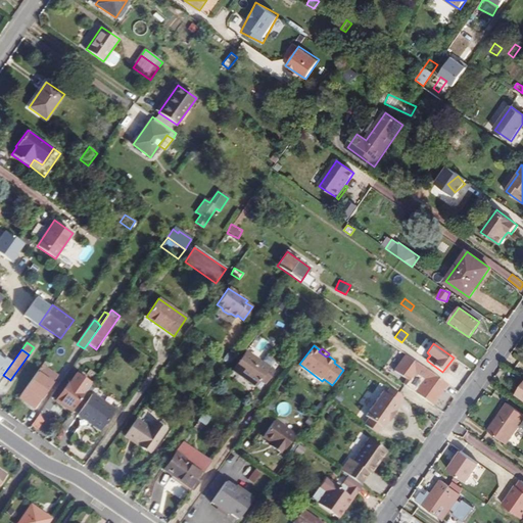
[(258,380),(265,384),(272,373),(257,363),(258,362),(245,351),(232,371),(254,386),(258,380)]
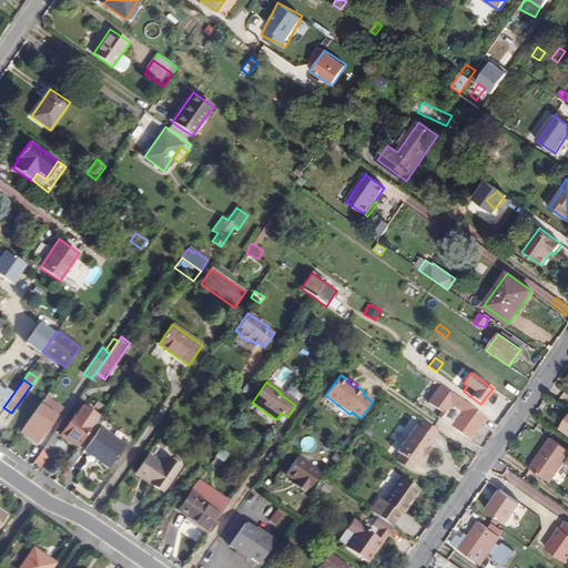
[(482,425),(486,418),(440,386),(439,386),(427,403),(440,412),(444,414),(439,419),(469,439),(480,424),(482,425)]
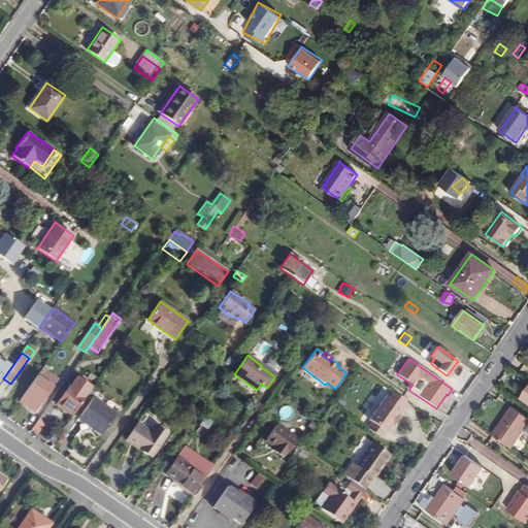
[(53,386),(37,375),(32,383),(47,394),(53,386)]
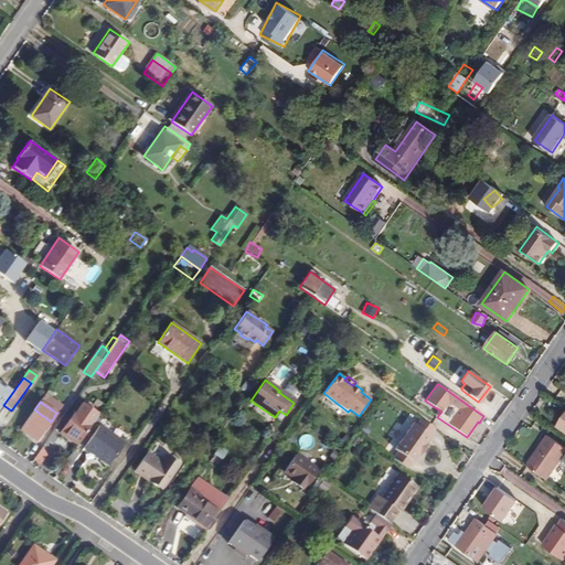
[(77,445),(77,444),(93,423),(97,415),(82,405),(76,413),(75,412),(61,434),(77,445)]
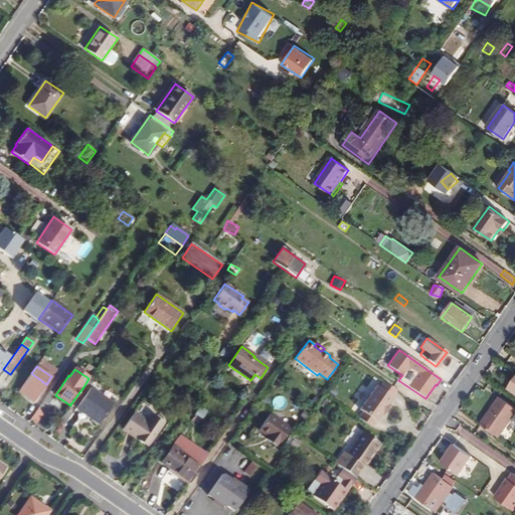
[(34,402),(46,384),(31,373),(18,391),(34,402)]
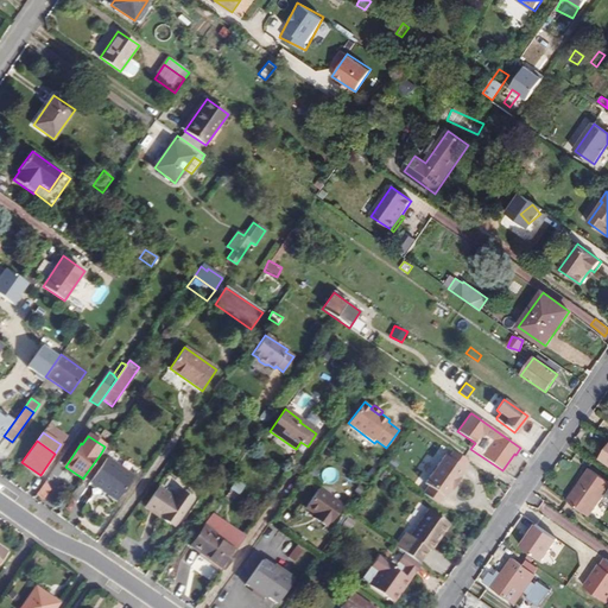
[(138,469),(112,451),(107,458),(133,476),(138,469)]
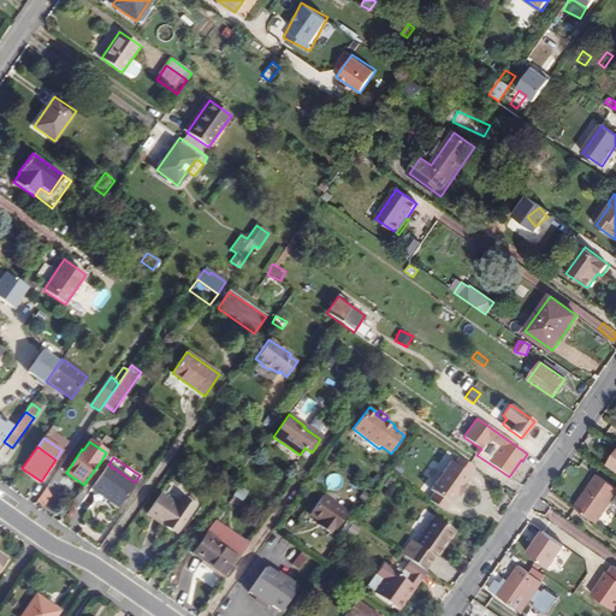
[(458,457),(454,463),(450,461),(431,490),(434,493),(430,501),(443,510),(449,503),(450,504),(471,475),(469,474),(474,467),(458,457)]
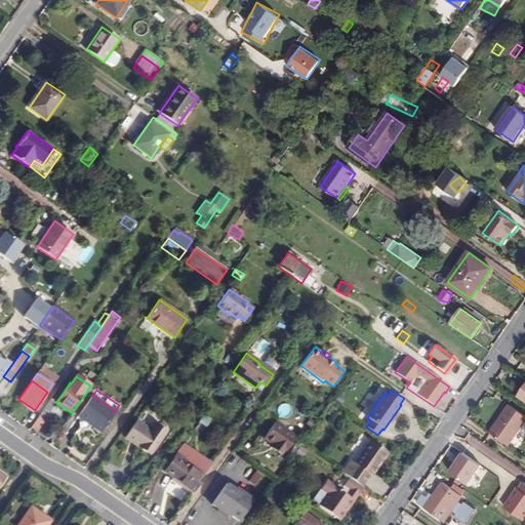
[(86,393),(72,412),(78,416),(101,432),(115,411),(92,396),(91,396),(86,393)]
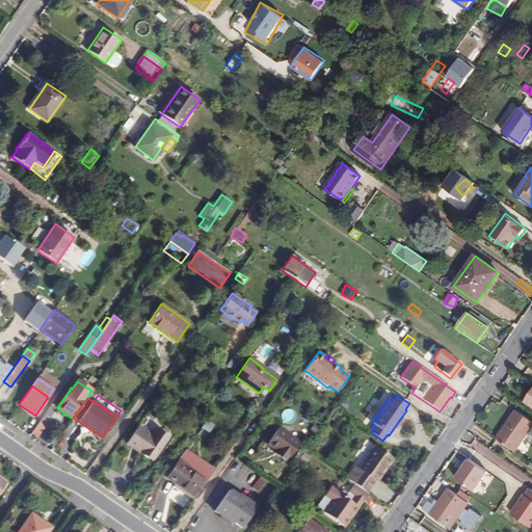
[(288,408),(280,416),(287,423),(295,416),(288,408)]
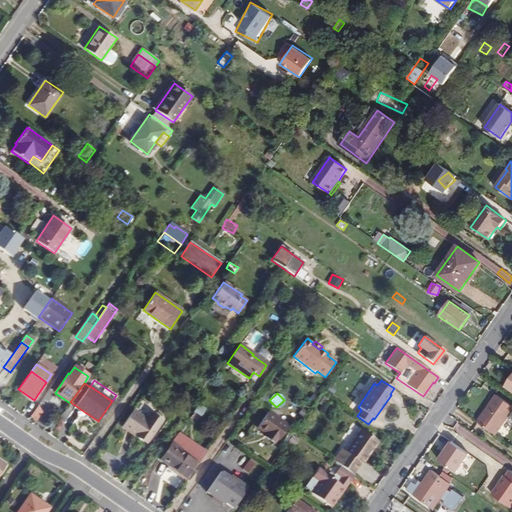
[(326,398),(322,395),(317,402),(321,405),(326,398)]
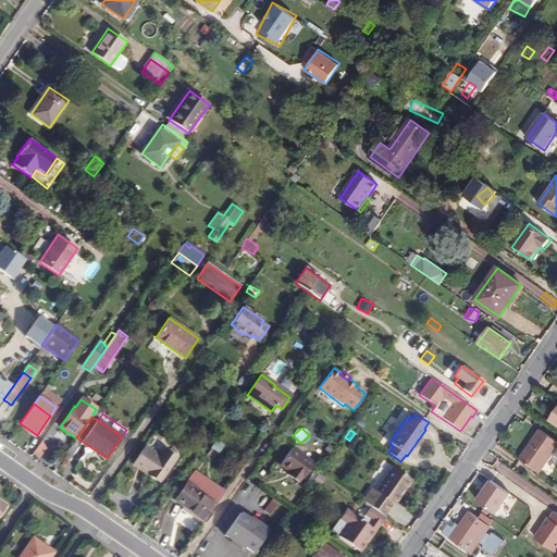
[(540,473),(556,447),(556,441),(541,430),(519,459),(540,473)]
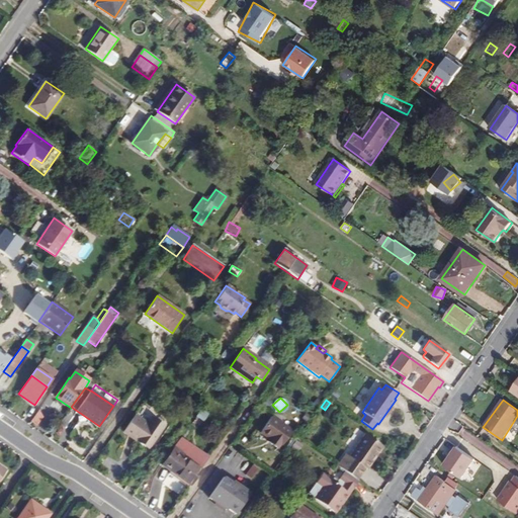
[(203,421),(208,414),(201,409),(196,417),(203,421)]
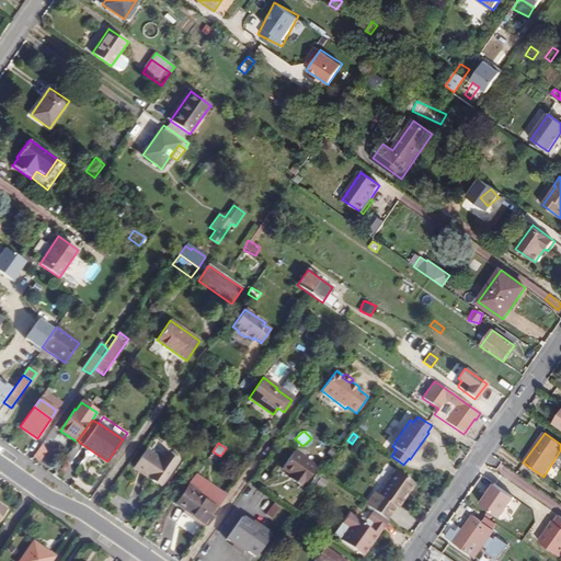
[(32,457),(47,468),(56,455),(39,444),(32,457)]
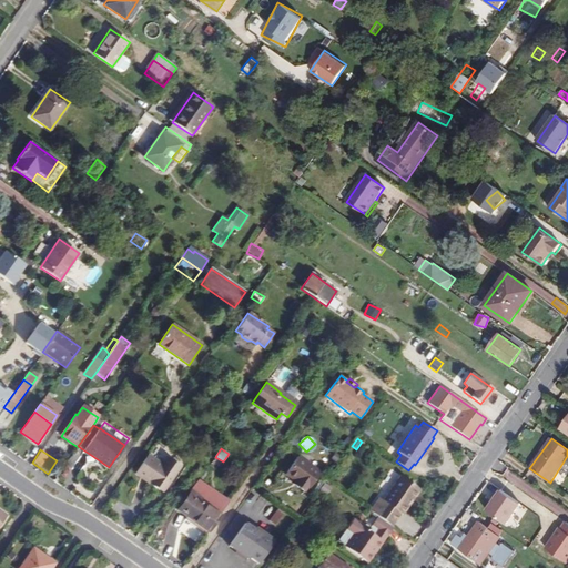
[(135,475),(162,493),(180,467),(168,459),(163,467),(148,457),(135,475)]
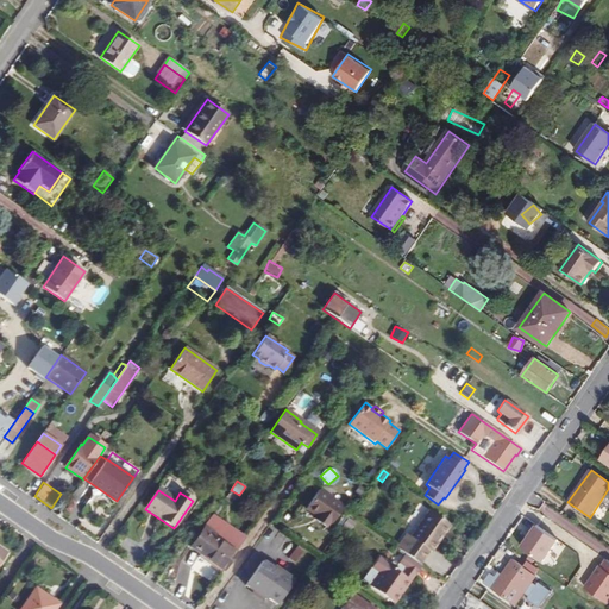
[(319,490),(306,508),(315,515),(321,519),(319,522),(328,529),(344,507),(319,490)]
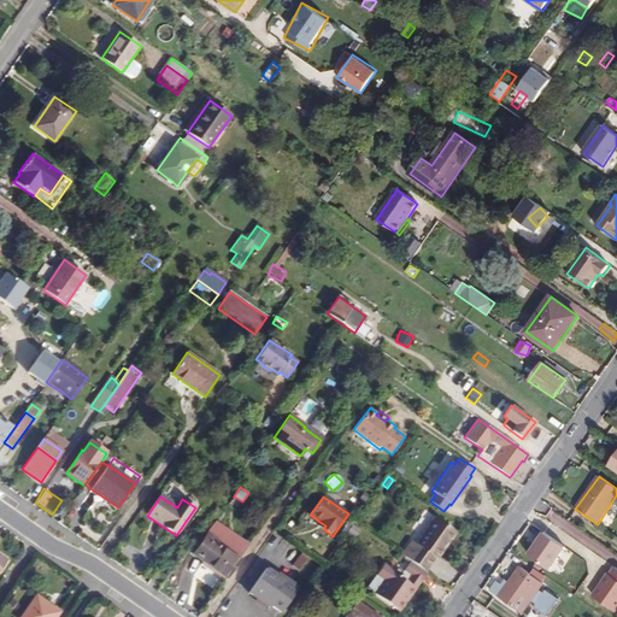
[(435,517),(416,545),(418,546),(412,553),(430,565),(435,558),(438,559),(457,532),(435,517)]
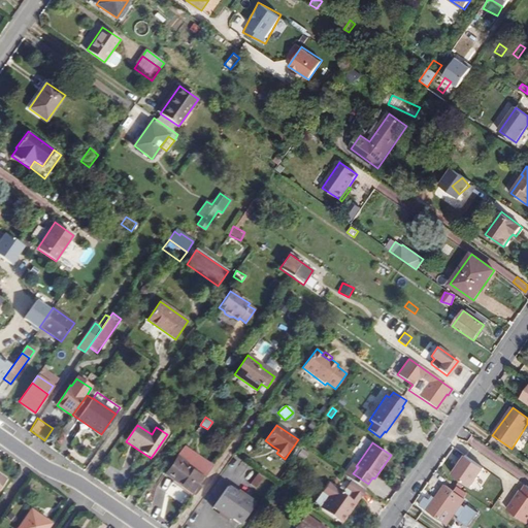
[(302,446),(300,443),(291,457),(293,458),(302,446)]
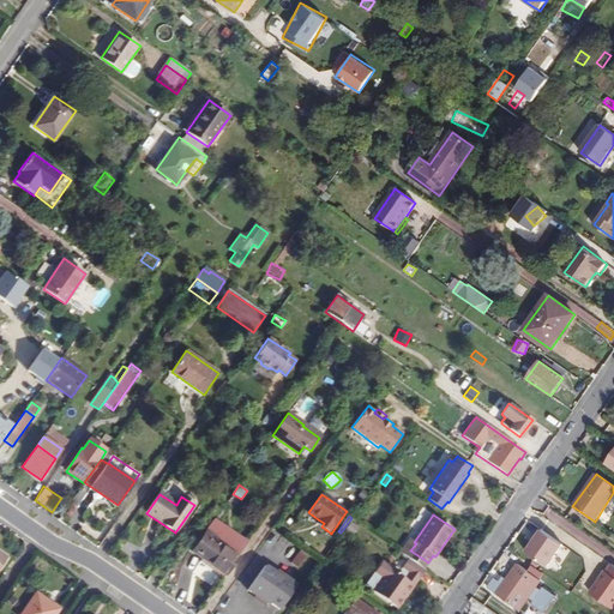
[(238,557),(217,543),(227,529),(214,521),(192,552),(203,559),(224,575),(238,557)]
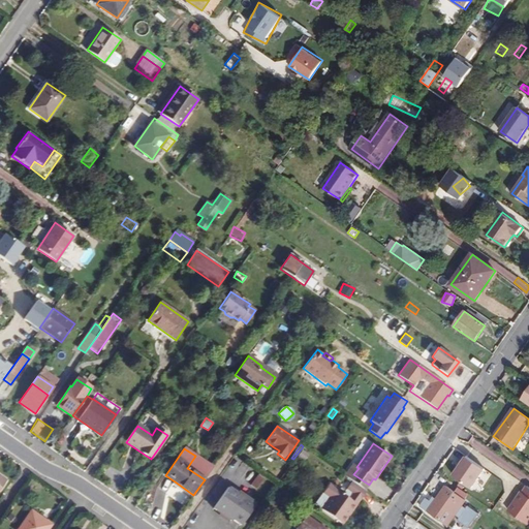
[(302,449),(297,457),(304,461),(308,454),(302,449)]
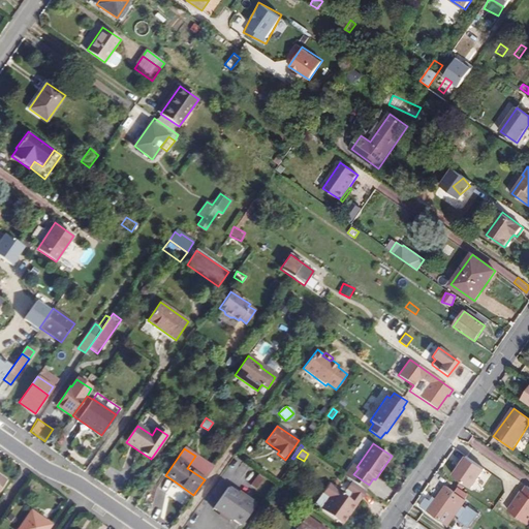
[(213,468),(195,456),(187,468),(205,479),(213,468)]
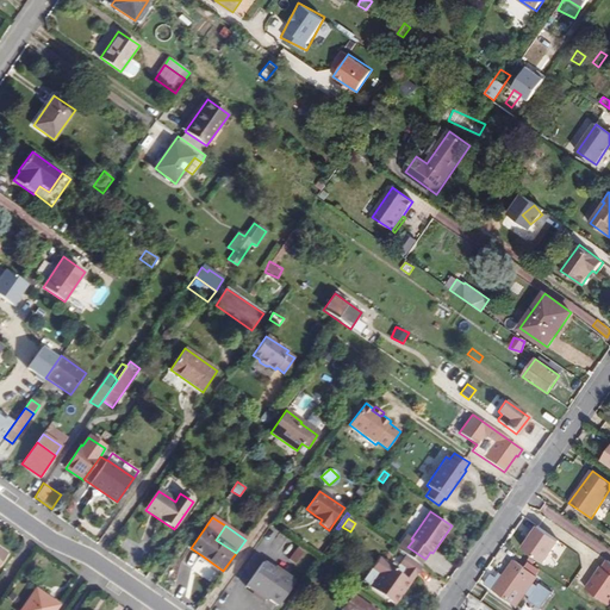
[(534,526),(521,549),(546,562),(559,539),(534,526)]
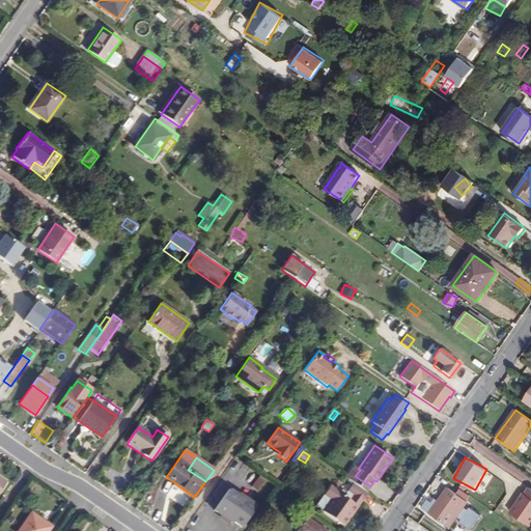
[(257,475),(250,487),(257,492),(264,479),(257,475)]
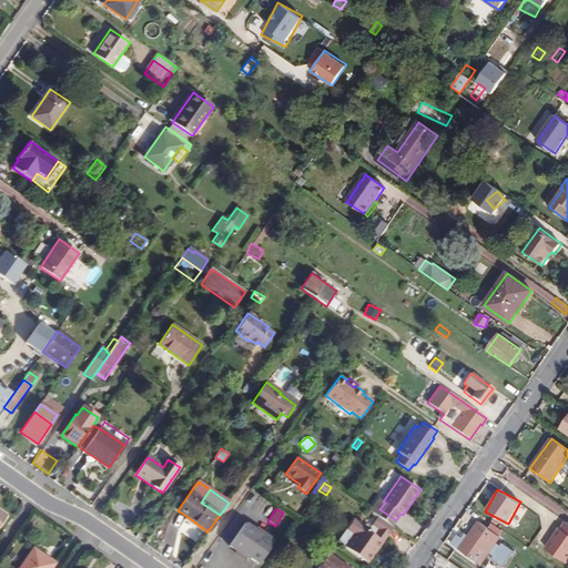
[(208,531),(188,517),(183,524),(203,537),(208,531)]
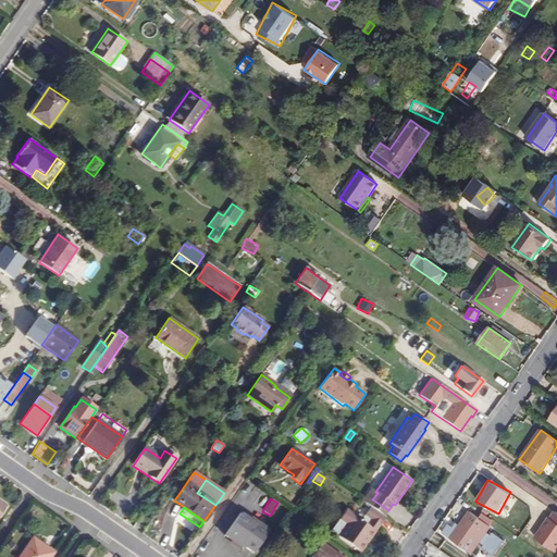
[(385,517),(371,507),(364,516),(371,520),(367,525),(360,521),(362,519),(347,508),(332,531),(337,534),(337,535),(361,553),(367,544),(364,542),(367,539),(370,541),(385,517)]
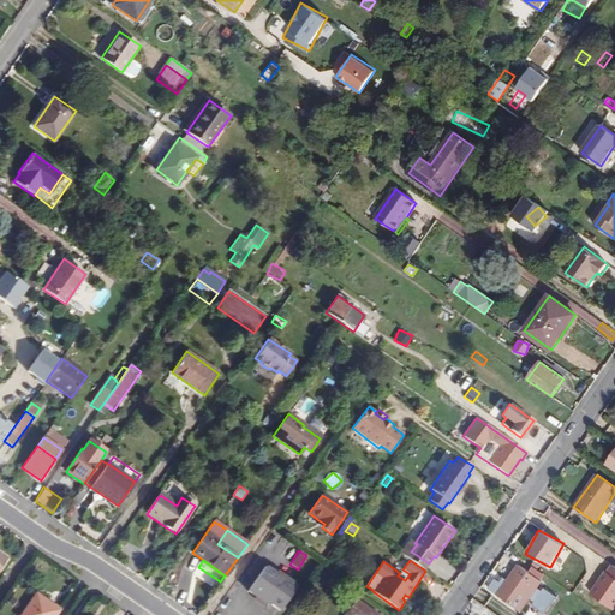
[(589,591),(614,610),(614,608),(614,565),(611,562),(589,591)]
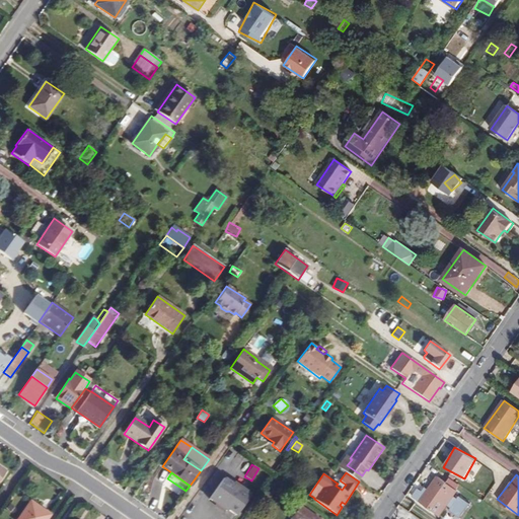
[(437,476),(420,502),(439,516),(457,491),(437,476)]
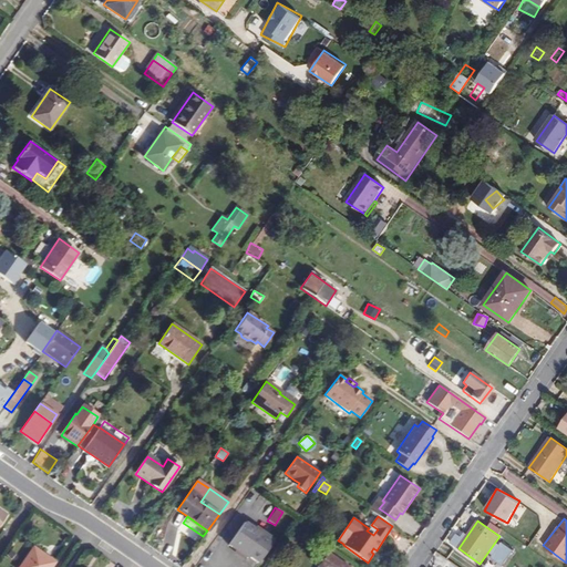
[(248,556),(257,563),(272,539),(254,526),(253,528),(244,522),(228,545),(247,558),(248,556)]
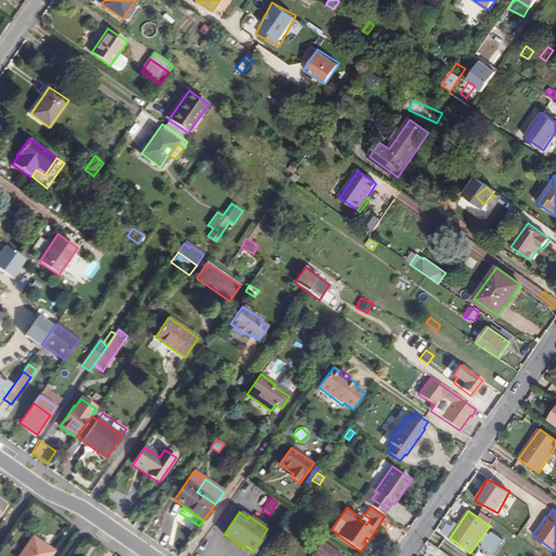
[(20,555),(50,555),(40,548),(43,544),(33,538),(20,555)]
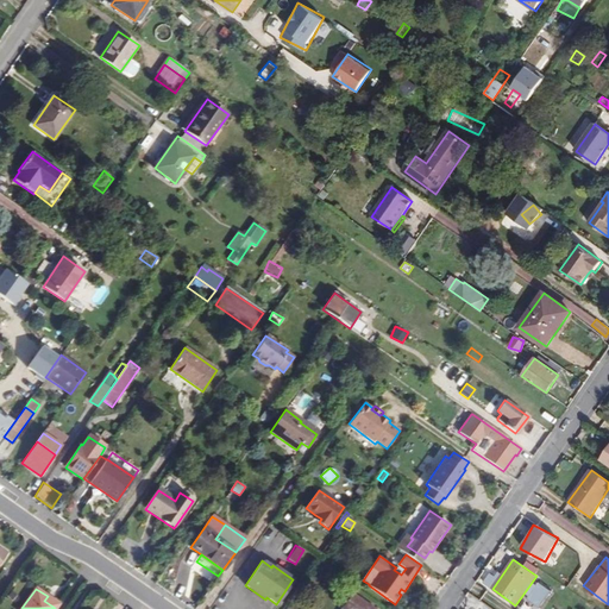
[(340,608),(372,608),(351,594),(340,608)]
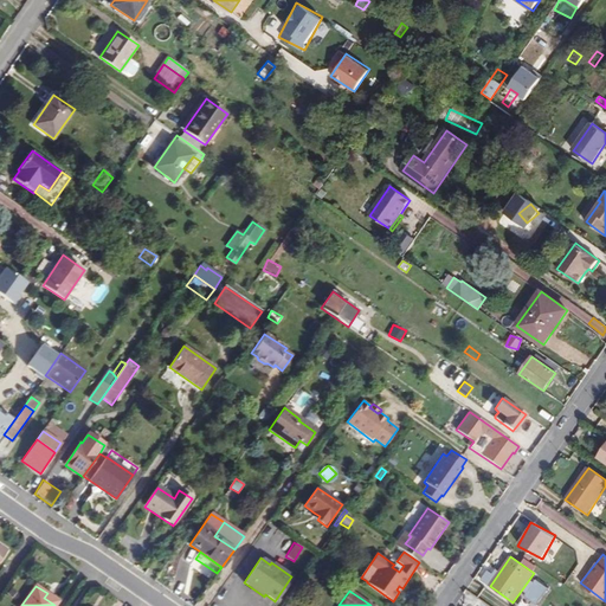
[(58,601),(47,593),(44,598),(55,605),(58,601)]
